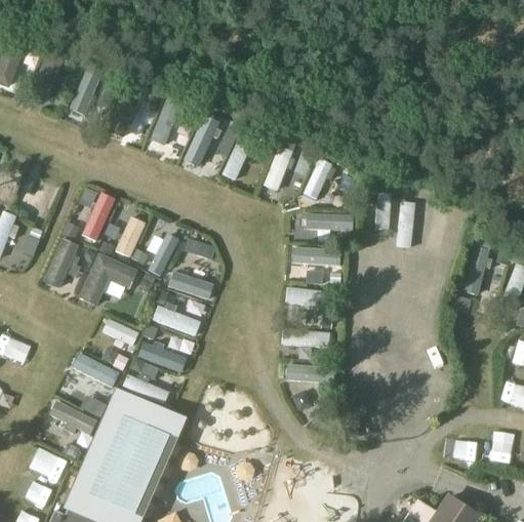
[(9,34),(0,58),(0,83),(8,87),(27,40),(9,34)]
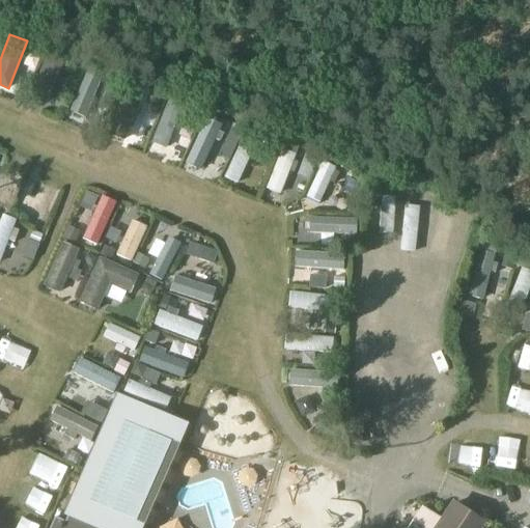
[(47,103),(65,58),(49,51),(30,96),(47,103)]
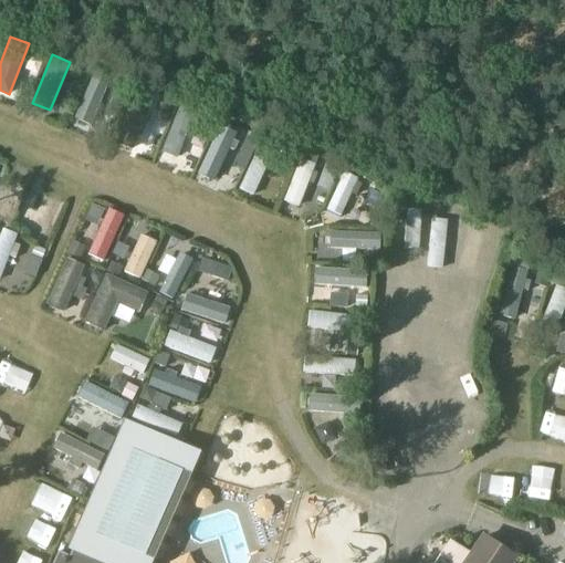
[(94,74),(77,113),(92,120),(110,81),(94,74)]
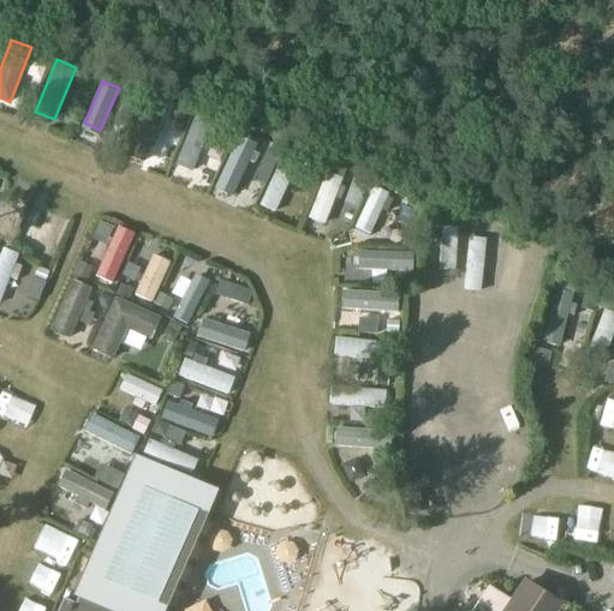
[(145,102),(125,153),(145,161),(165,111),(145,102)]
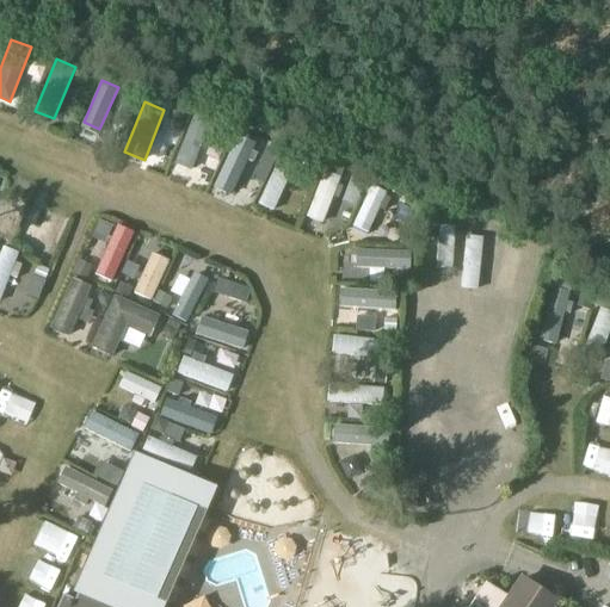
[(195,113),(176,162),(191,169),(211,119),(195,113)]
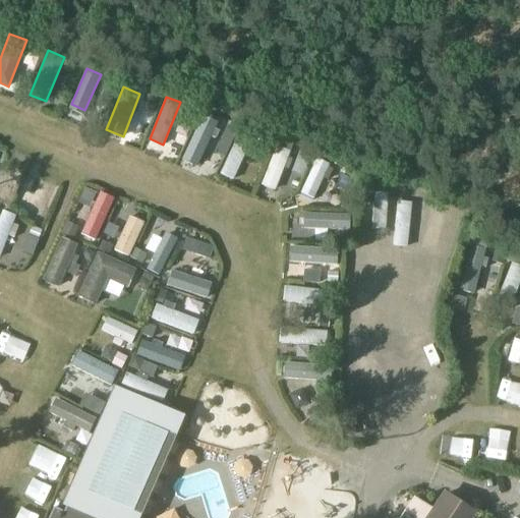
[(204,114),(187,149),(199,155),(216,119),(204,114)]
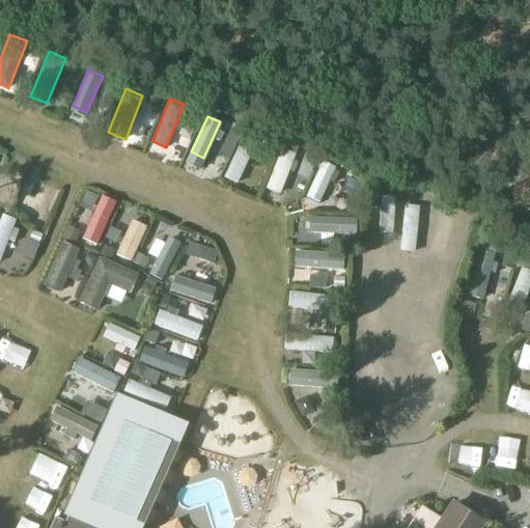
[(137,134),(151,137),(155,124),(134,120),(127,154),(133,156),(137,134)]
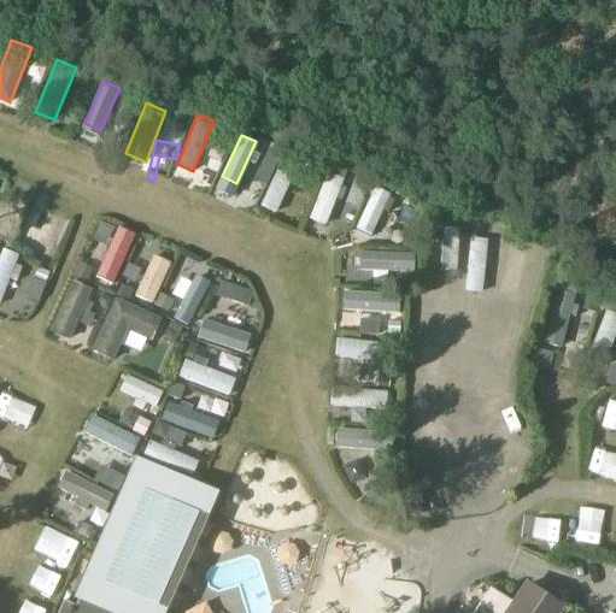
[(282,158),(262,205),(276,211),(298,165),(282,158)]
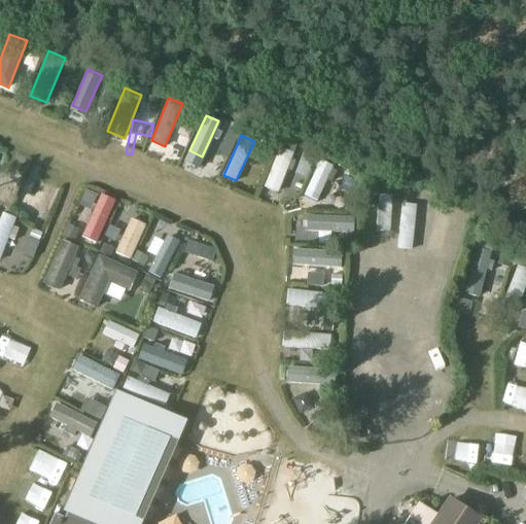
[(280,146),(265,185),(279,191),(294,152),(280,146)]
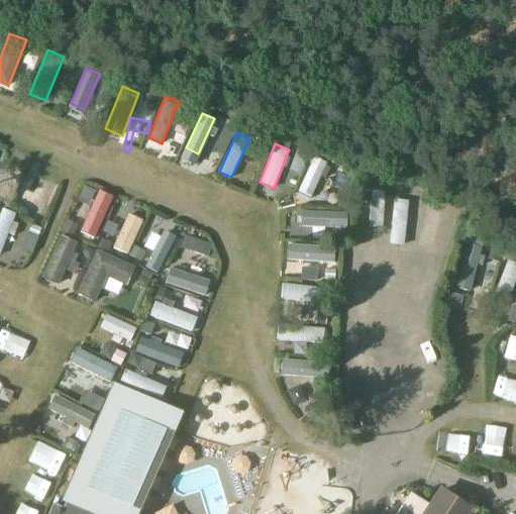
[(314,157),(299,190),(311,195),(327,162),(314,157)]
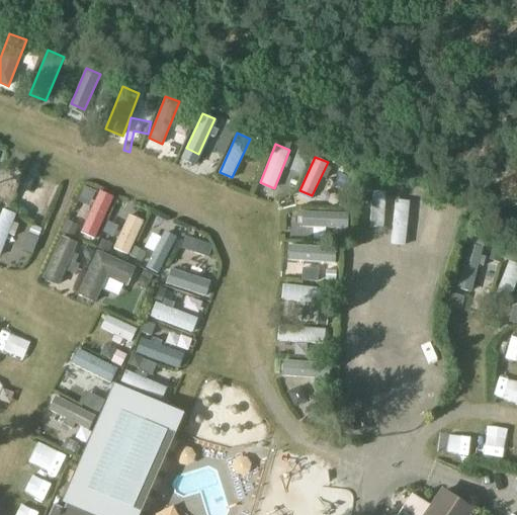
[(10,165),(0,190),(0,199),(7,203),(21,169),(10,165)]
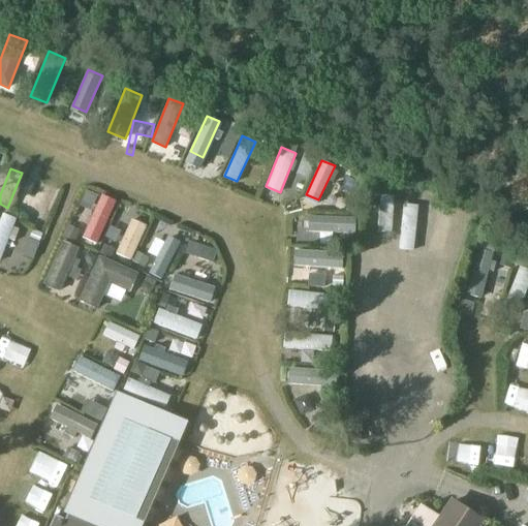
[(45,181),(30,215),(42,221),(58,187),(45,181)]
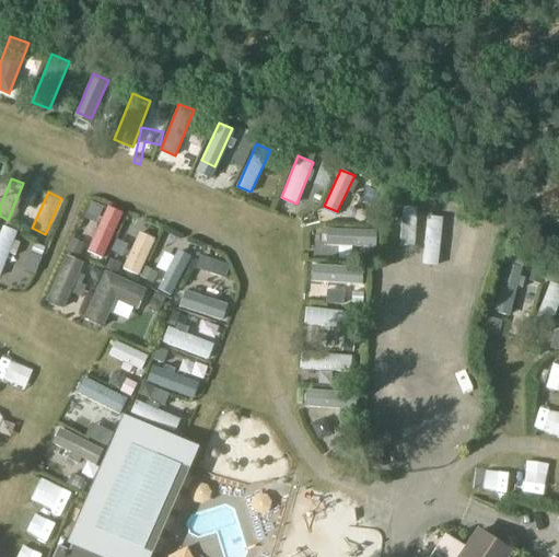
[(108,206),(88,250),(102,256),(123,212),(108,206)]
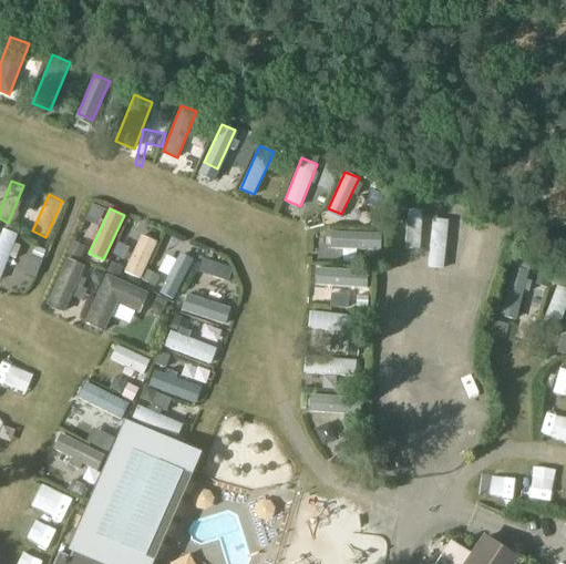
[(428,259),(442,214),(424,208),(410,254),(428,259)]
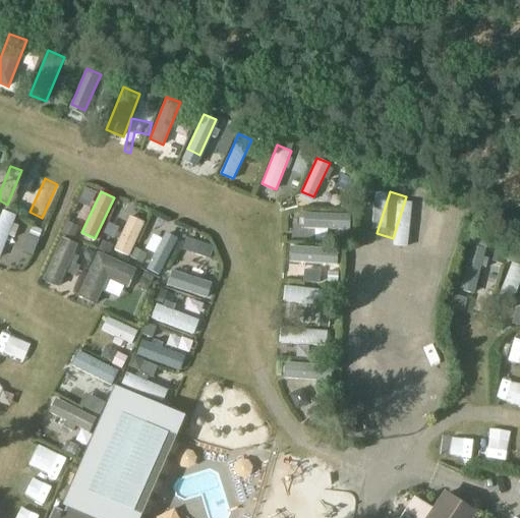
[(413,248),(425,206),(408,200),(396,243),(413,248)]
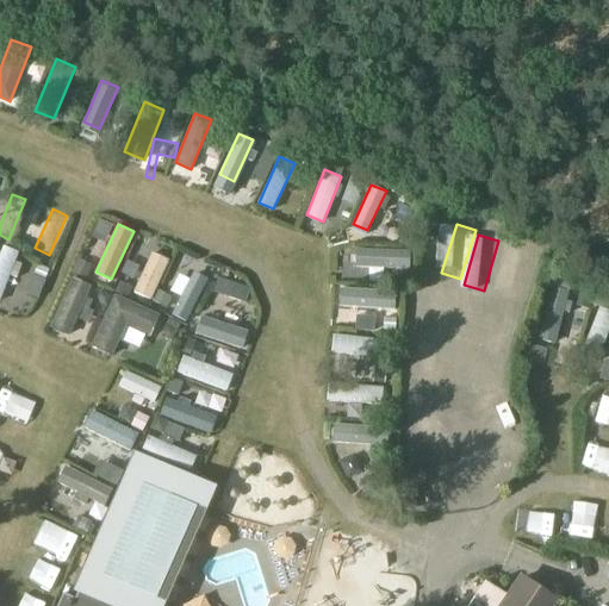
[(2,245),(0,252),(0,298),(18,251),(2,245)]
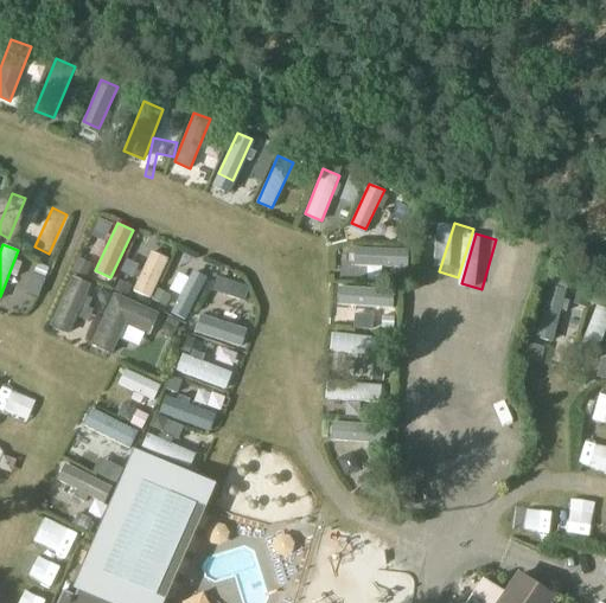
[(353,247),(353,264),(408,267),(408,248),(353,247)]
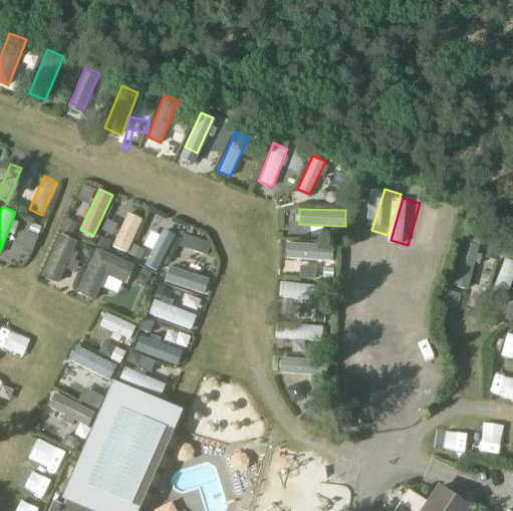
[(129,213),(114,245),(125,250),(140,218),(129,213)]
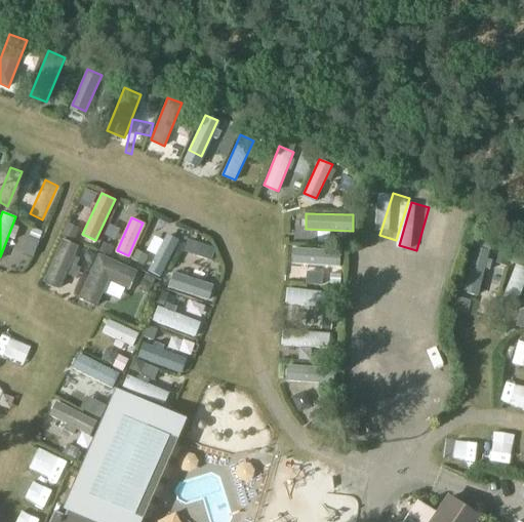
[(167,233),(149,270),(160,276),(178,239),(167,233)]
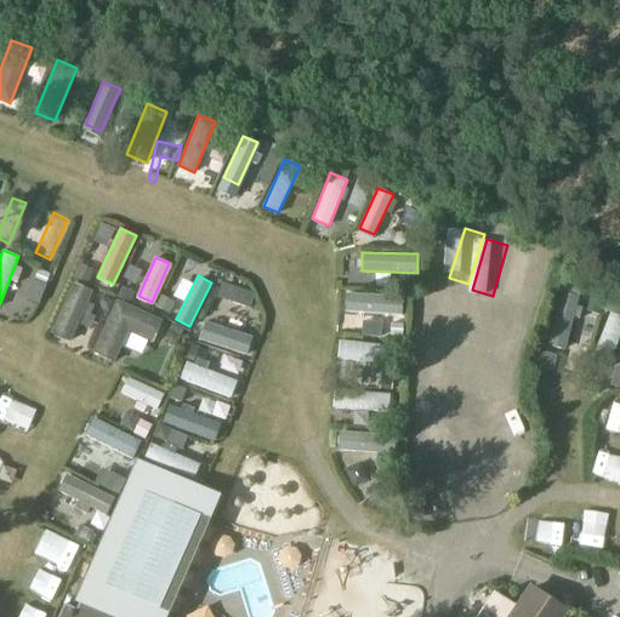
[(73,281),(51,332),(70,340),(92,290),(73,281)]
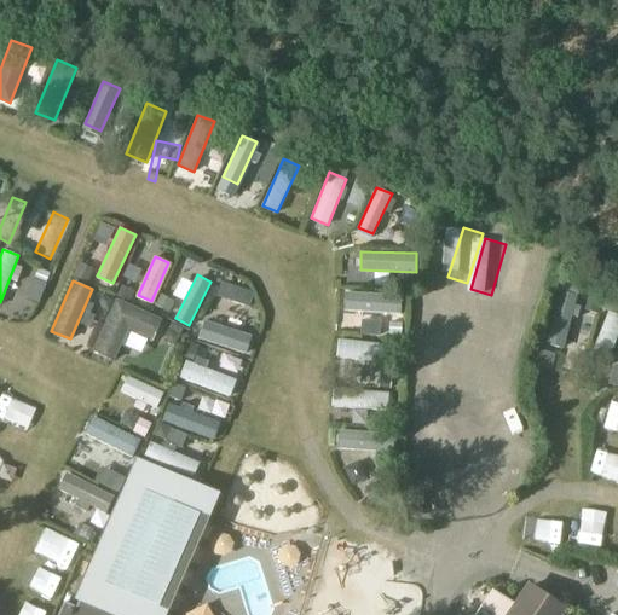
[(560,289),(547,343),(565,347),(578,294),(560,289)]
